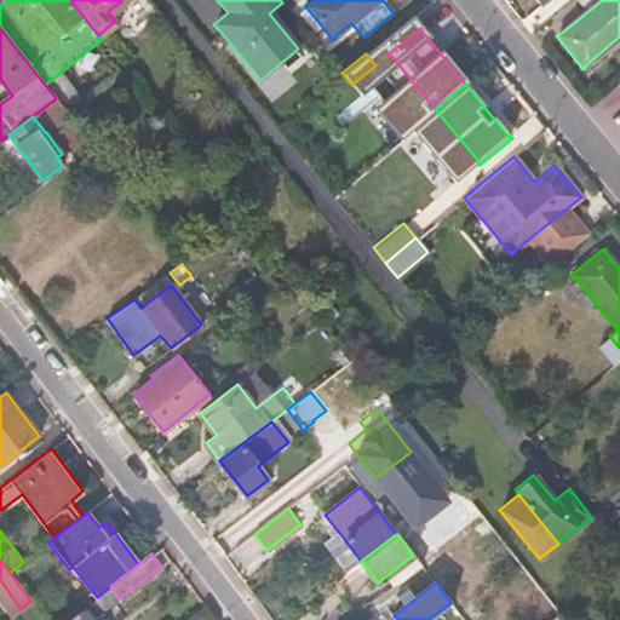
[(464,619),(451,603),(429,619),(464,619)]
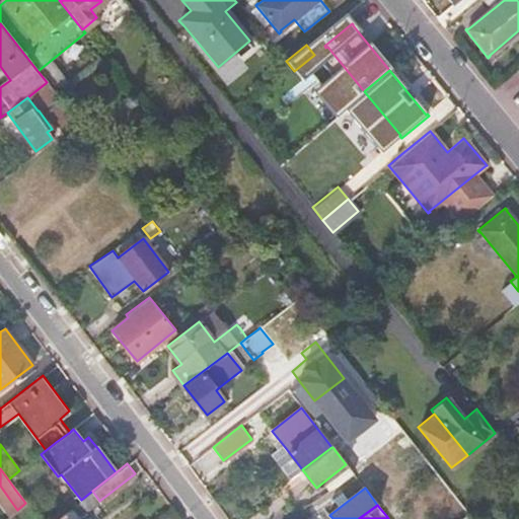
[(180,518),(181,518),(172,506),(155,518),(180,518)]
